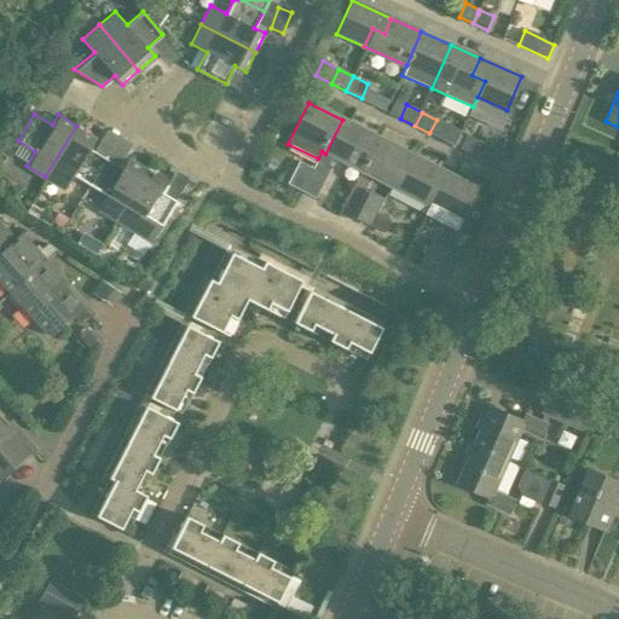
[(376,137),(342,120),(325,154),(359,171),(376,137)]
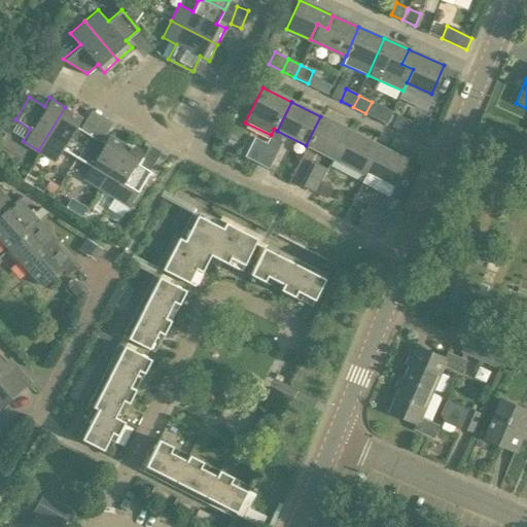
[(89,133),(75,125),(80,116),(65,107),(38,150),(54,160),(61,147),(75,155),(89,133)]
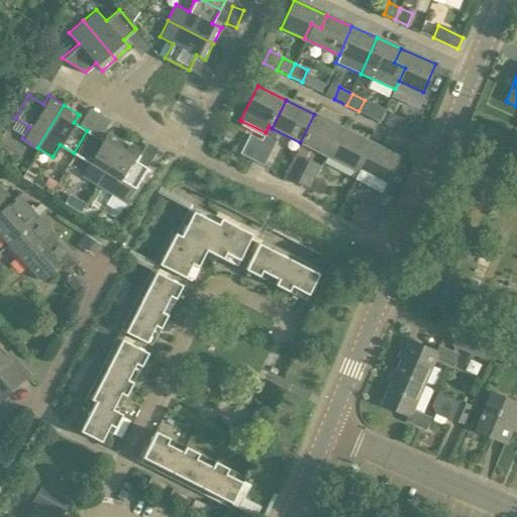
[(341,127),(314,114),(300,142),(327,156),(341,127)]
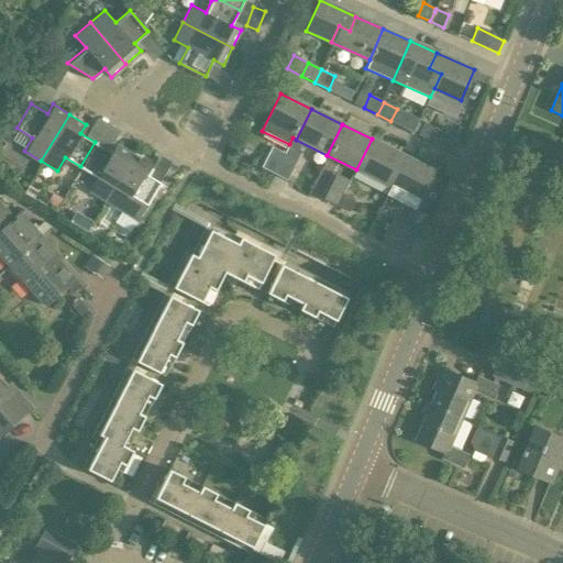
[(459,140),(434,128),(428,141),(453,153),(459,140)]
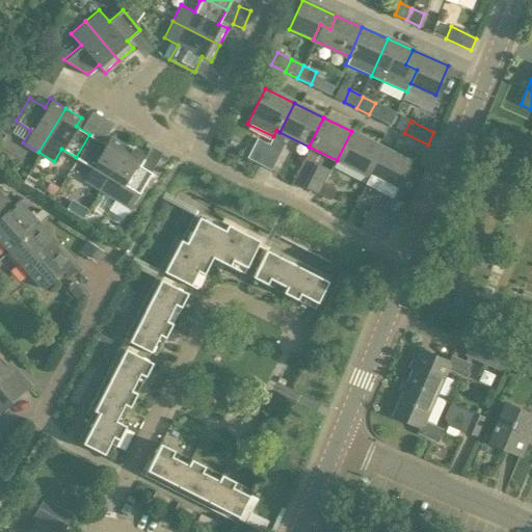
[(366,175),(380,145),(351,131),(337,160),(366,175)]
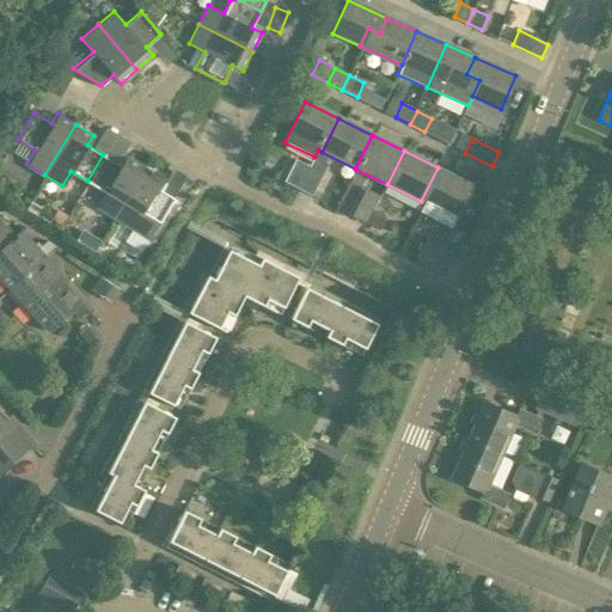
[(95,206),(112,216),(144,166),(126,154),(120,165),(103,154),(87,181),(104,191),(95,206)]
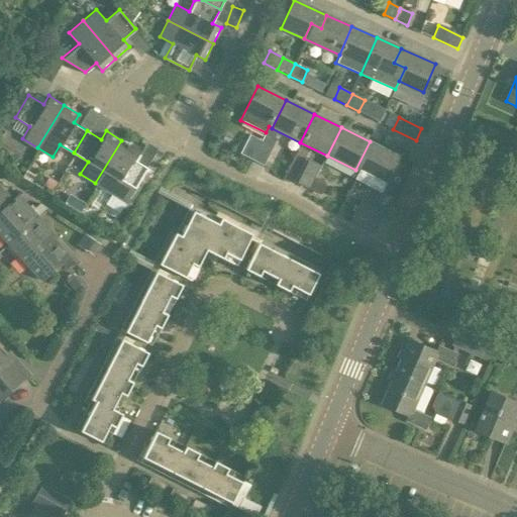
[(250,135),(247,142),(256,147),(269,153),(277,138),(266,132),(262,141),(250,135)]
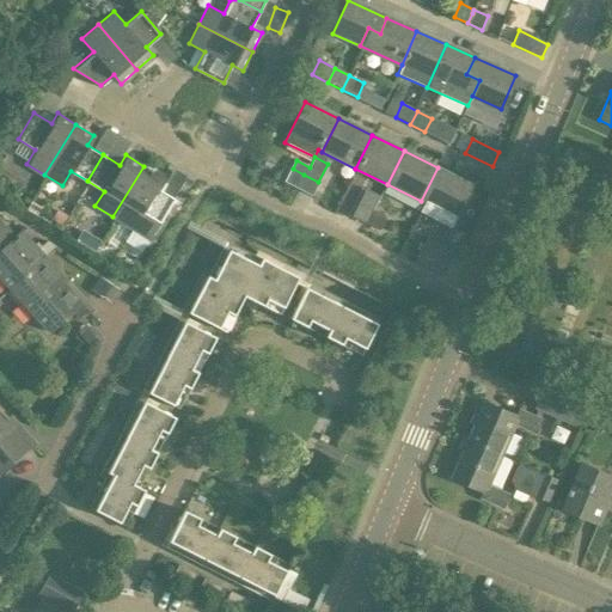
[(173,197),(155,187),(161,177),(144,166),(112,216),(148,238),(173,197)]
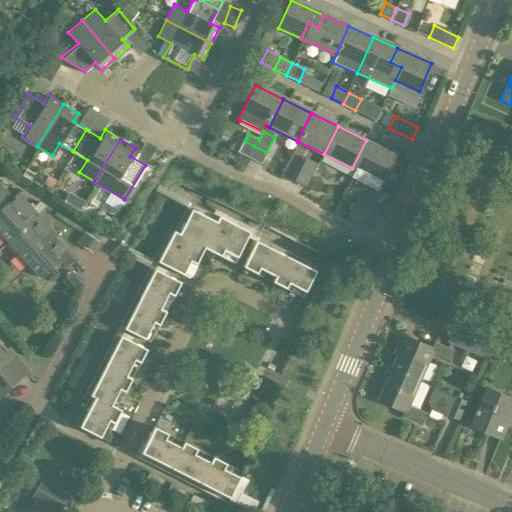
[(394,154),(366,140),(352,168),(380,182),(394,154)]
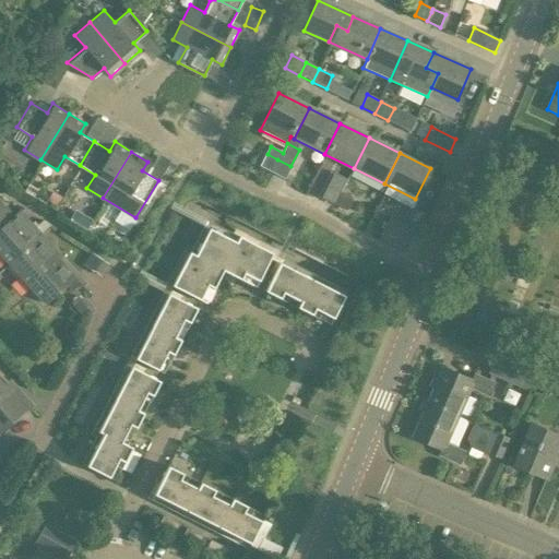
[(261,166),(272,171),(277,159),(268,154),(261,166)]
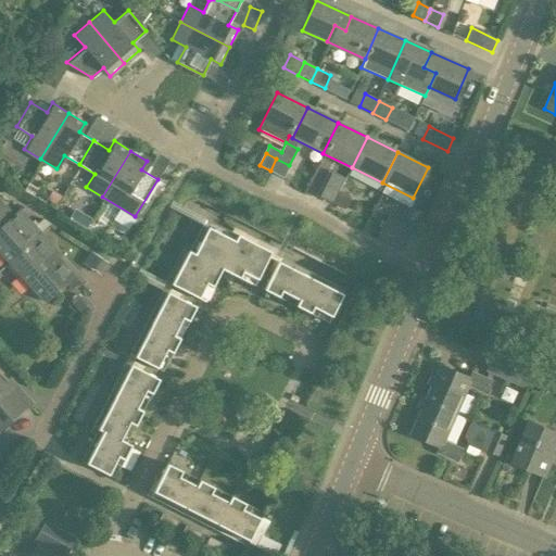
[(289,165),(276,159),(270,171),(282,177),(289,165)]
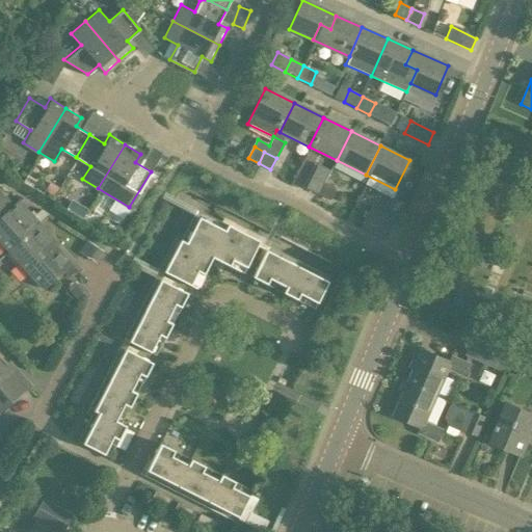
[(306,188),(318,194),(323,182),(312,176),(306,188)]
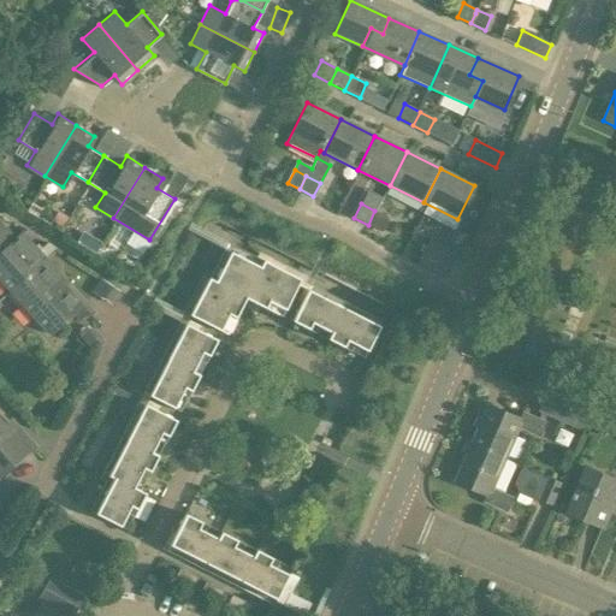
[(388,218),(374,211),(368,225),(380,231),(388,218)]
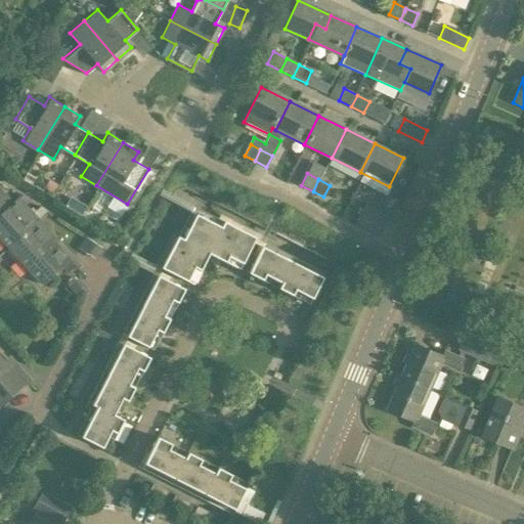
[(0,215),(17,200),(17,199),(11,205),(0,192),(0,215)]
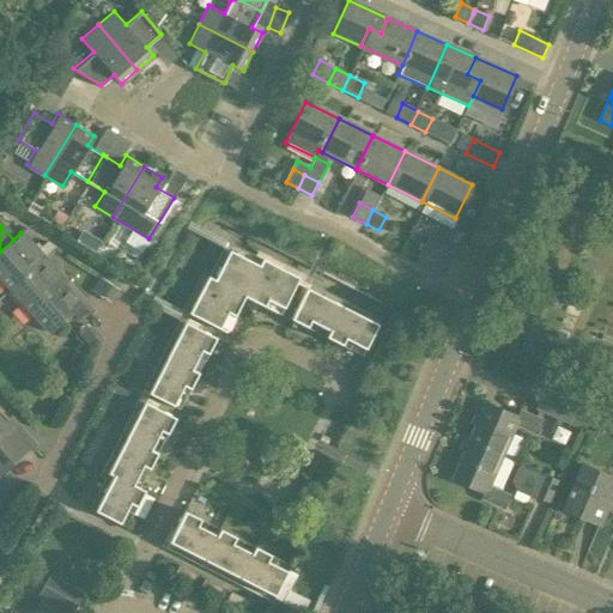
[(0,252),(0,280),(7,290),(43,258),(20,234),(0,252)]
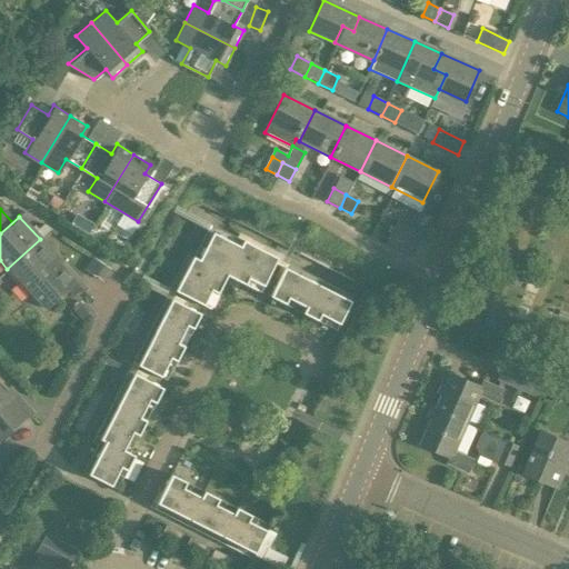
[(413,248),(420,235),(396,222),(389,235),(413,248)]
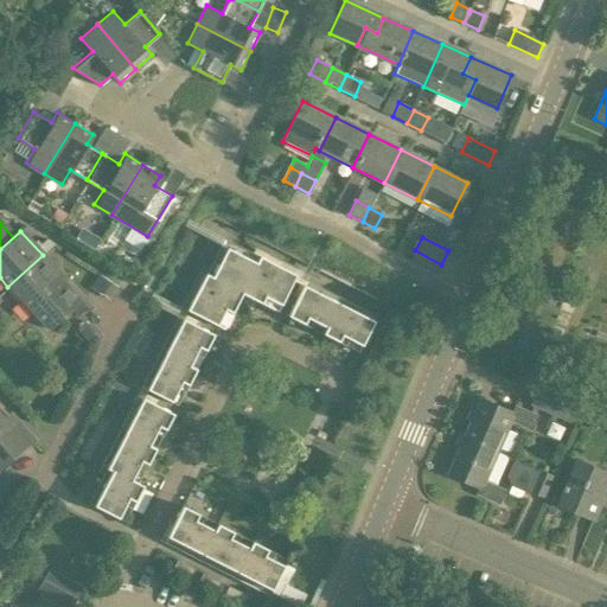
[(280,305),(296,274),(260,255),(256,262),(228,250),(212,279),(204,275),(185,312),(216,327),(224,311),(230,314),(242,293),(261,302),(264,296),(280,305)]
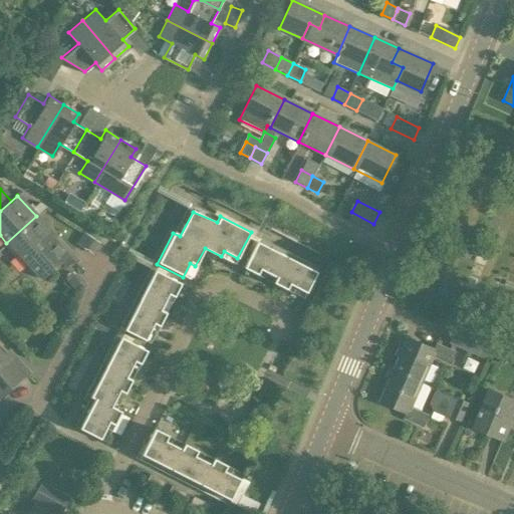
[(48,229),(36,216),(6,243),(41,280),(67,256),(45,231),(48,229)]
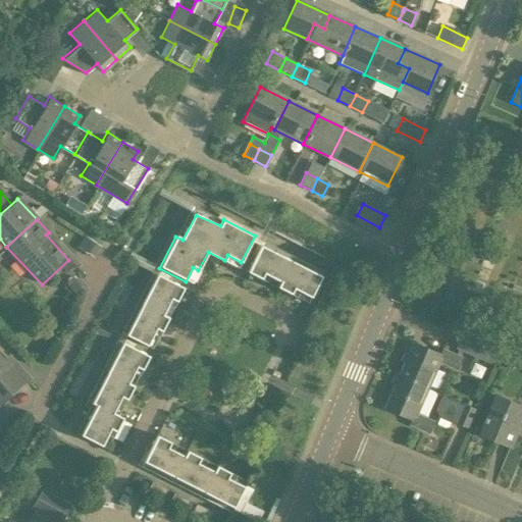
[(277,288),(294,257),(260,239),(252,254),(255,256),(247,271),(277,288)]
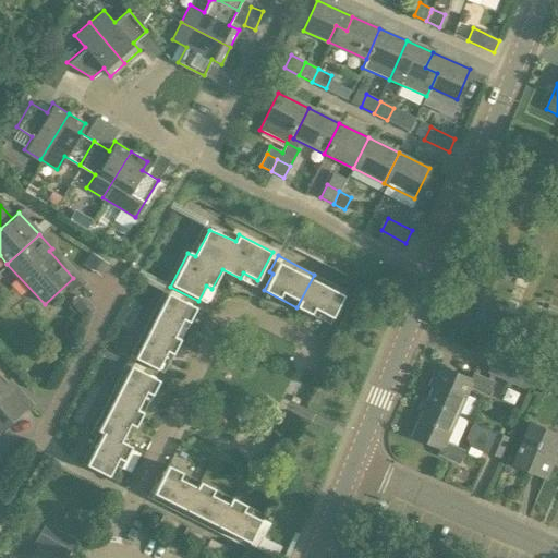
[(347,291),(314,275),(296,307),(329,324),(347,291)]
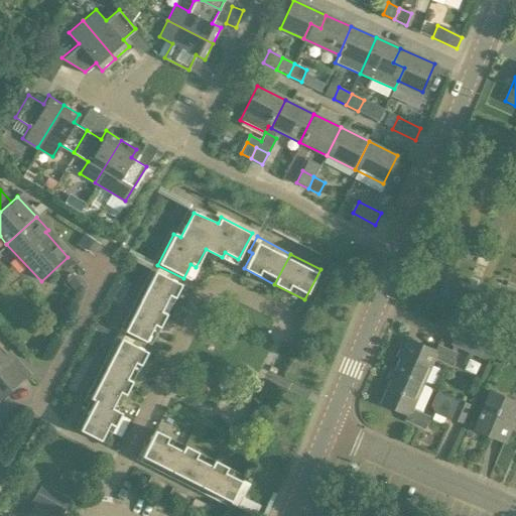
[(143,283),(173,299),(181,283),(165,276),(167,273),(152,265),(143,283)]
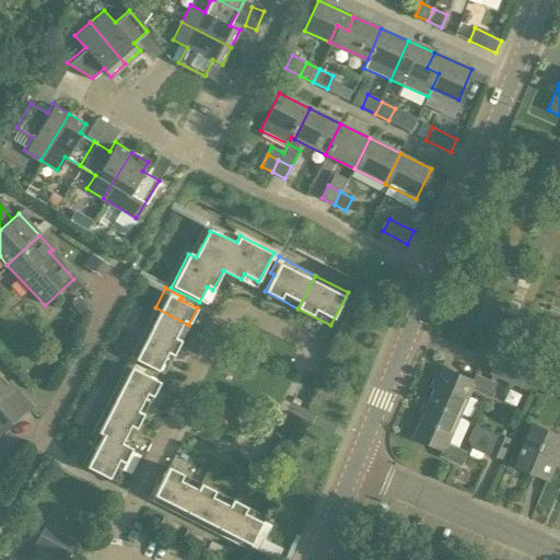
[(147,324),(181,340),(188,325),(155,307),(147,324)]
